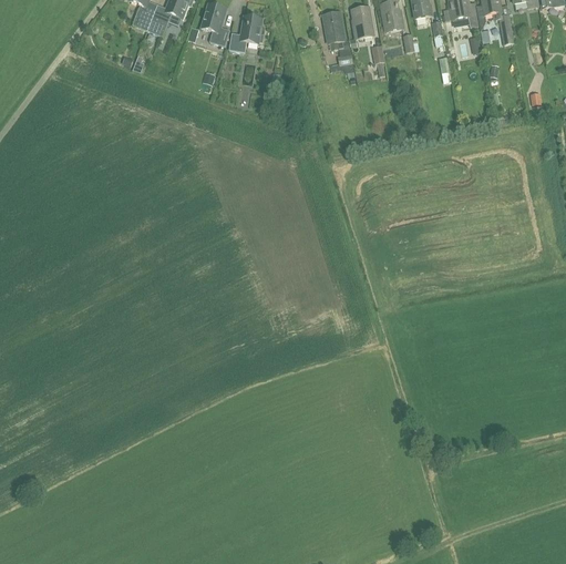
[(131,0),(140,3),(131,24),(146,30),(156,3),(147,0),(131,0)]
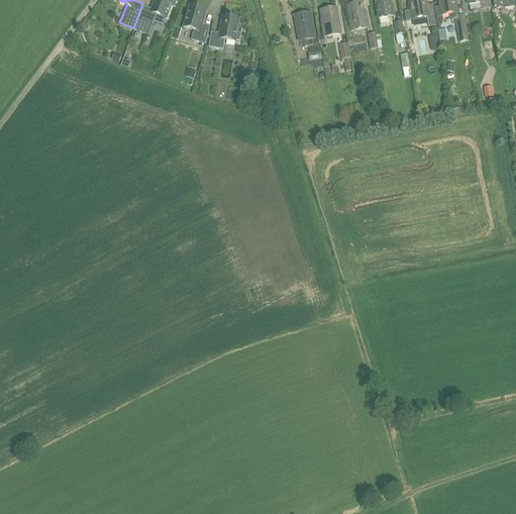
[(152,0),(150,7),(142,3),(133,27),(147,32),(152,18),(162,22),(164,16),(165,16),(170,3),(173,4),(175,0),(152,0)]
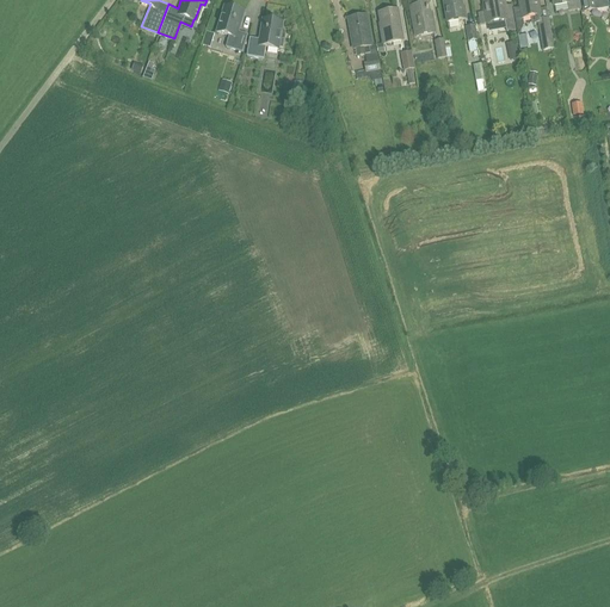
[(461,8),(460,0),(442,0),(445,19),(464,17),(462,8),(461,8)]
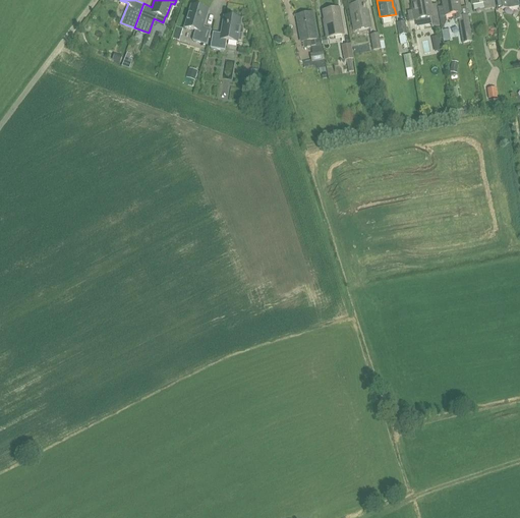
[(412,0),(413,7),(415,17),(429,15),(430,25),(439,23),(440,23),(437,7),(436,1),(428,3),(427,0),(412,0)]
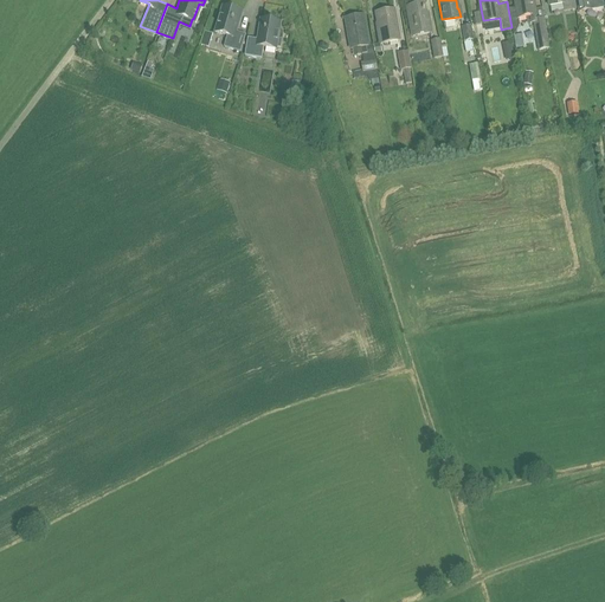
[(515,7),(508,8),(512,27),(510,27),(512,33),(513,33),(519,23),(516,15),(526,13),(527,21),(533,21),(535,38),(536,47),(548,45),(546,37),(546,36),(542,14),(535,17),(535,12),(533,0),(514,0),(515,7)]
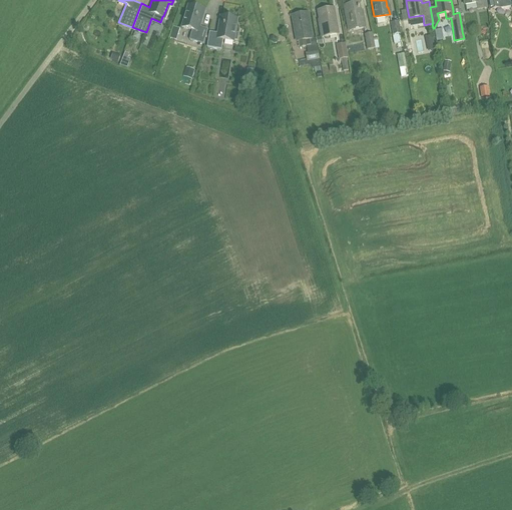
[(488,0),(489,7),(490,7),(489,8),(492,23),(502,21),(499,6),(498,6),(498,5),(499,5),(498,0),(488,0)]
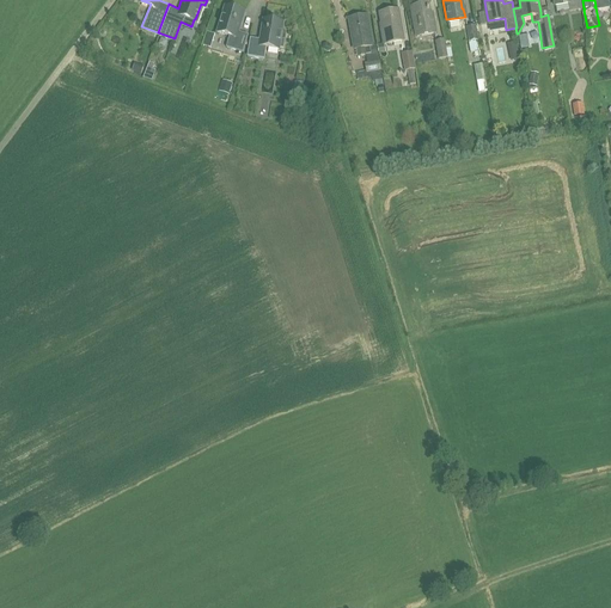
[(217,29),(228,32),(225,44),(242,49),(246,31),(237,29),(243,10),(237,7),(238,4),(231,1),(230,5),(224,4),(217,29)]
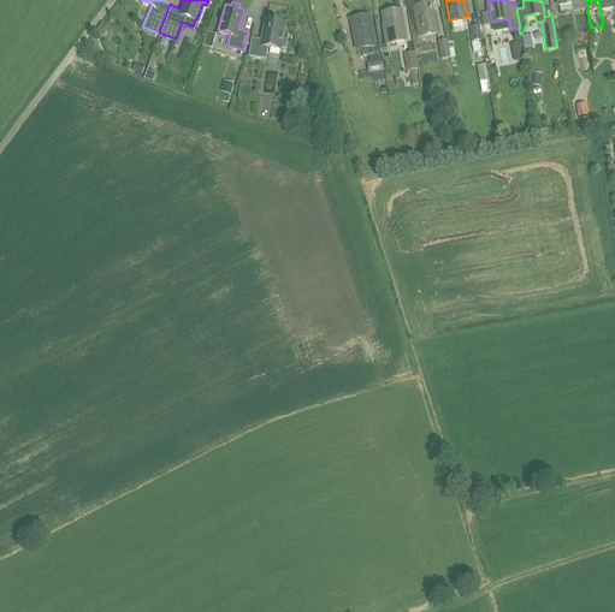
[(435,15),(432,15),(430,1),(413,4),(418,34),(437,30),(435,15)]
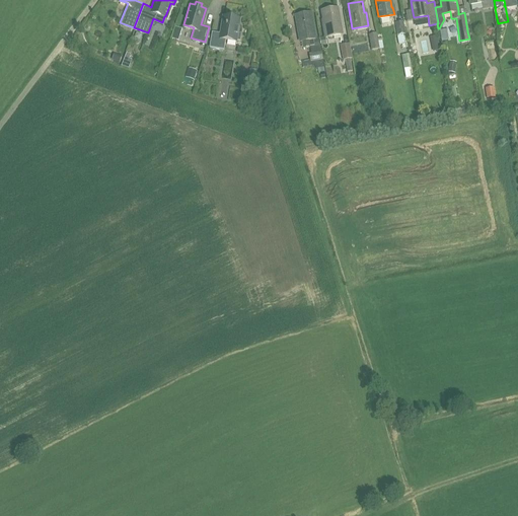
[(323,18),(321,18),(324,34),(341,32),(336,5),(321,8),(323,18)]
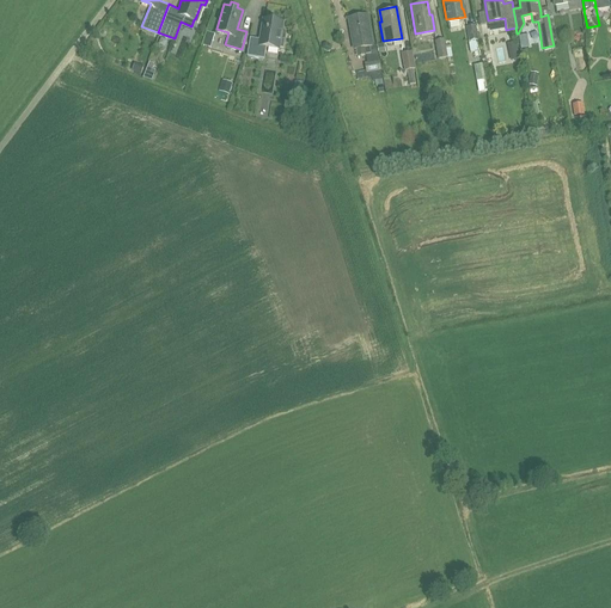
[(243,20),(250,23),(254,10),(246,8),(243,20)]
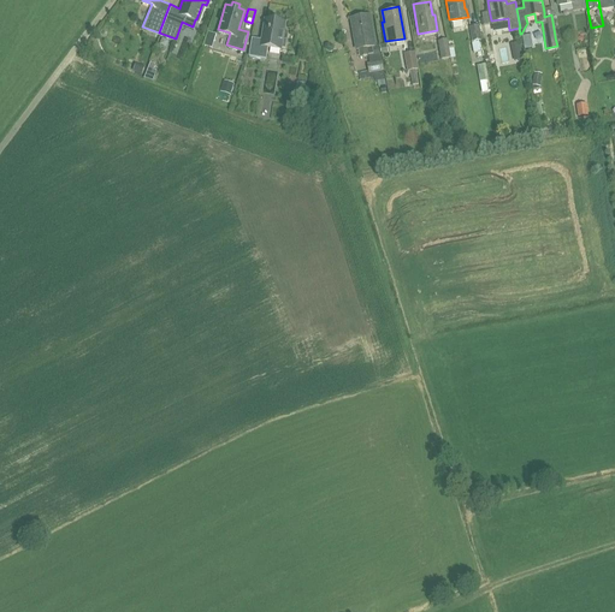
[(368,60),(380,58),(378,43),(373,43),(368,12),(350,16),(355,47),(358,47),(359,54),(367,53),(368,60)]
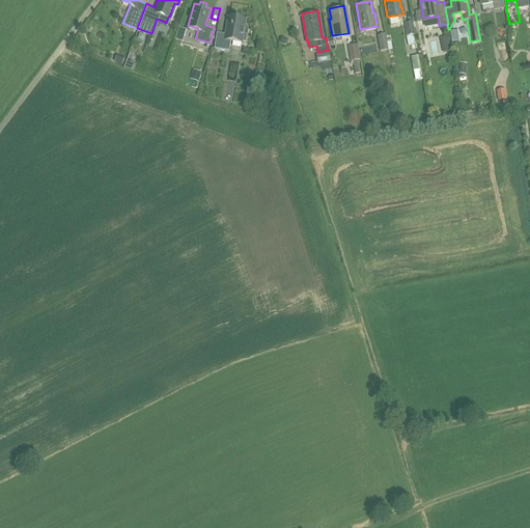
[(229,38),(241,40),(241,38),(244,38),(246,32),(242,31),(245,18),(227,15),(224,32),(216,30),(213,46),(228,49),(229,38)]
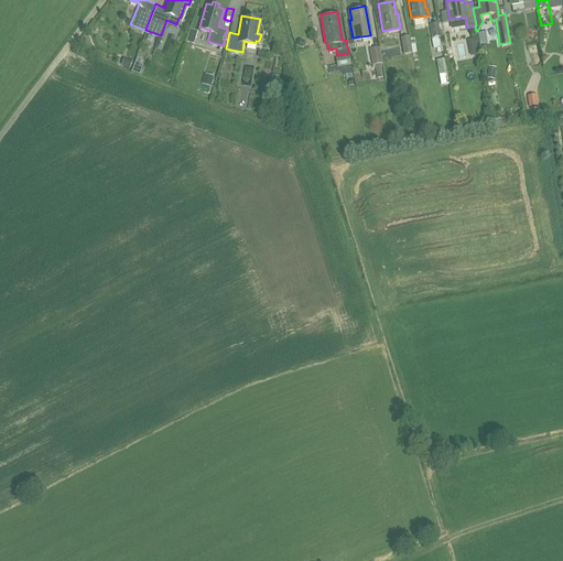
[(431,36),(440,34),(437,21),(429,22),(431,36)]
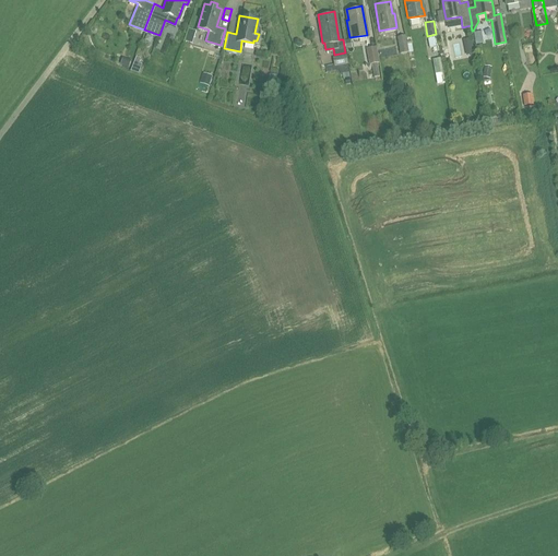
[(400,51),(408,50),(405,34),(396,35),(400,51)]
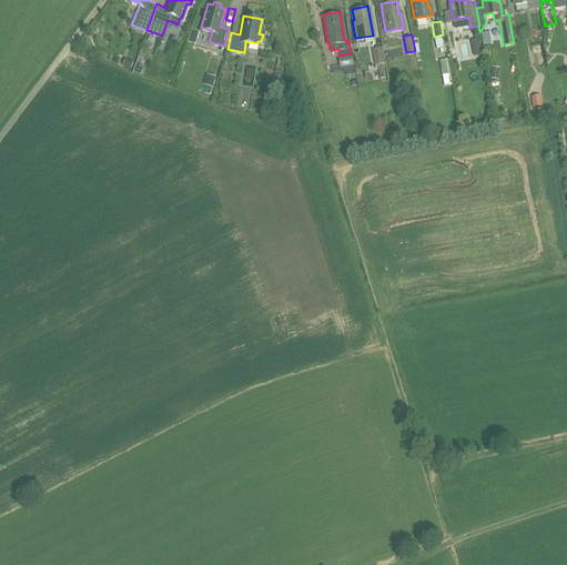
[(444,44),(443,34),(434,37),(436,46),(444,44)]
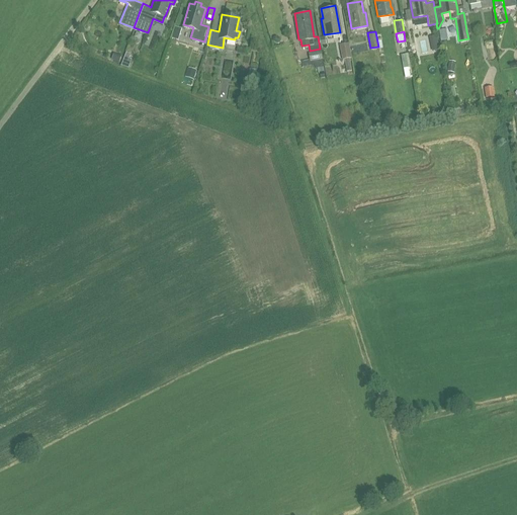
[(437,40),(436,33),(428,35),(429,43),(437,40)]
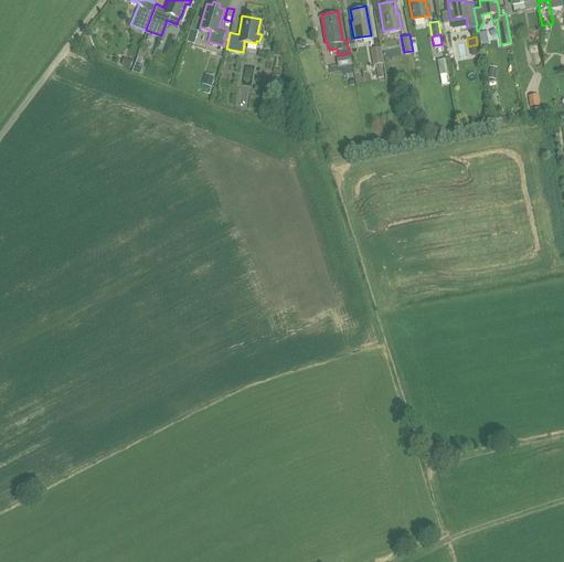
[(381,57),(381,56),(379,45),(370,46),(372,59),(381,57)]
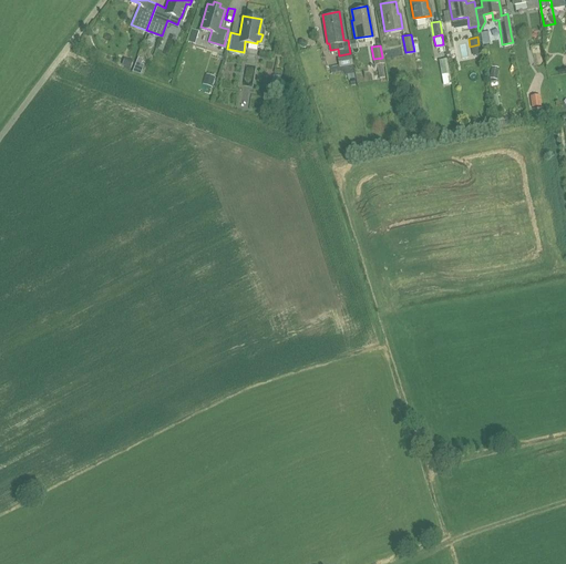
[(338,65),(352,62),(350,53),(337,57),(338,65)]
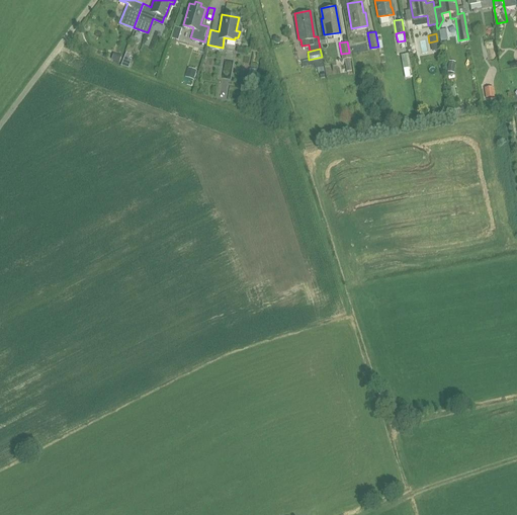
[(120,53),(112,51),(110,57),(117,60),(120,53)]
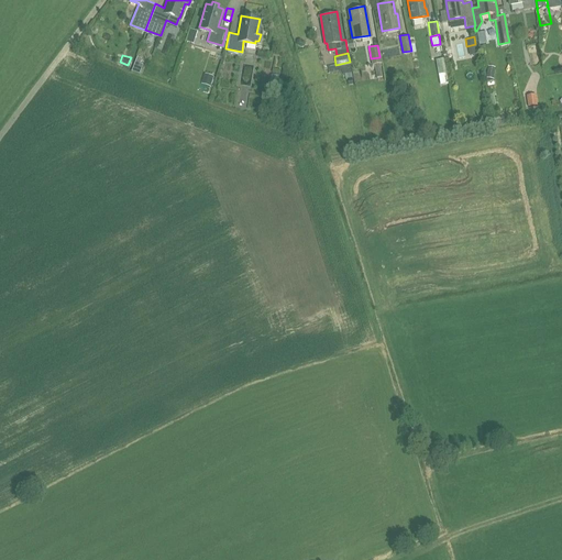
[(140,56),(135,55),(133,59),(130,68),(138,72),(141,63),(138,62),(140,56)]
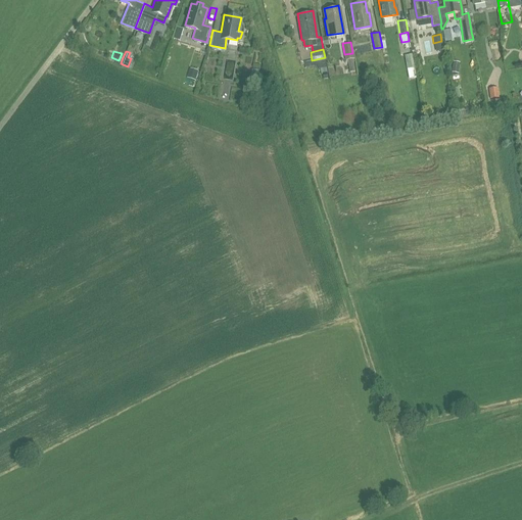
[(407,66),(414,65),(411,51),(404,53),(407,66)]
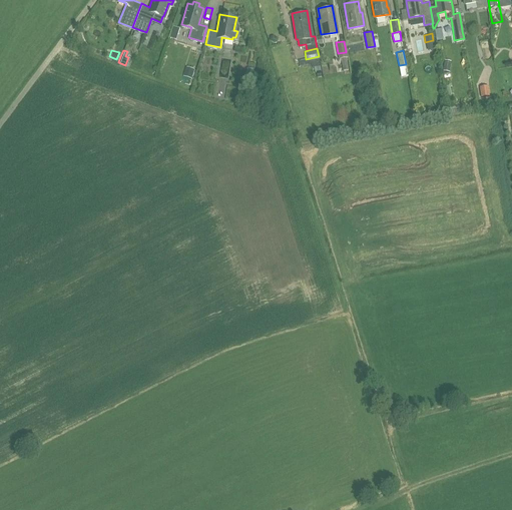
[(347,51),(346,51),(346,52),(338,53),(338,57),(340,56),(342,68),(348,67),(346,55),(347,55),(347,51)]
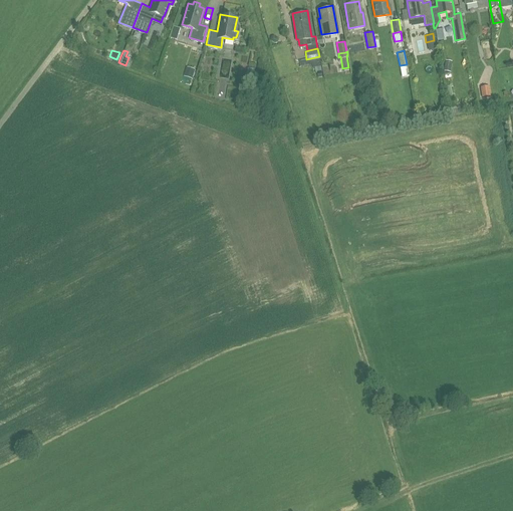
[(449,70),(451,59),(445,58),(443,68),(449,70)]
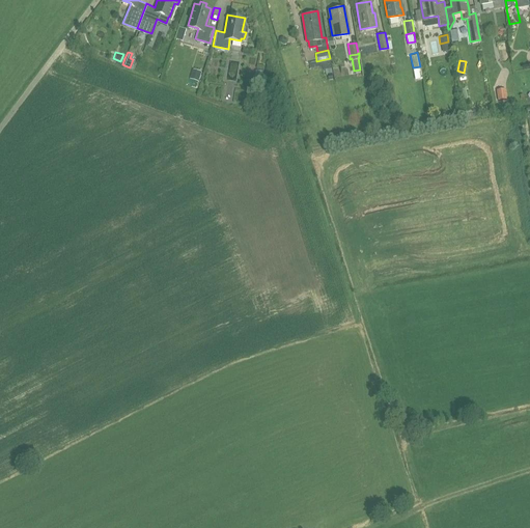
[(189,77),(197,79),(200,70),(192,66),(189,77)]
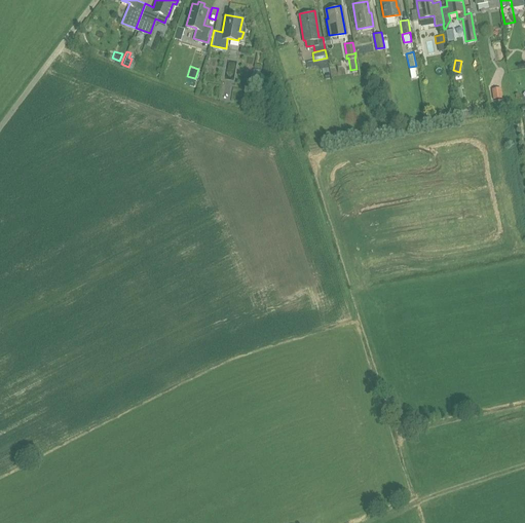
[(301,88),(315,85),(313,77),(299,81),(301,88)]
